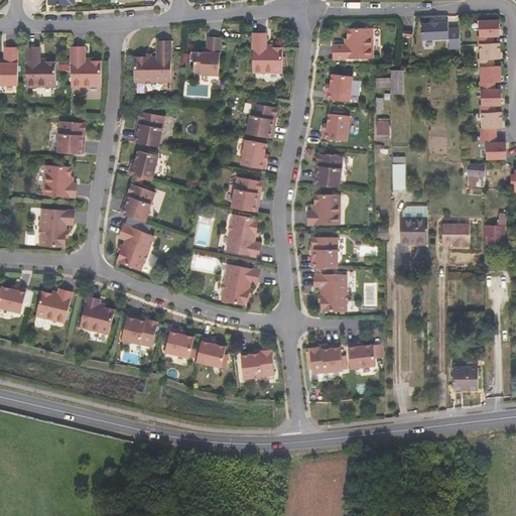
[(499,19),(479,20),(480,35),(478,35),(478,43),(480,43),(493,43),(493,42),(493,35),(499,35),(499,29),(499,19)]
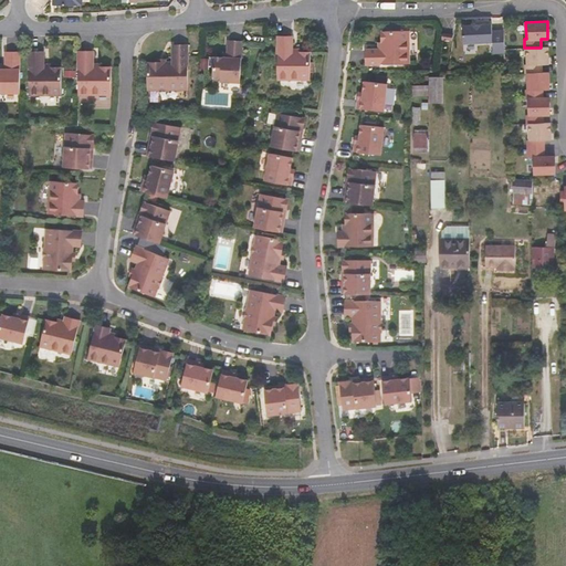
[(491,23),(462,24),(462,42),(492,41),(492,53),(504,52),(504,49),(503,30),(492,30),(491,23)]
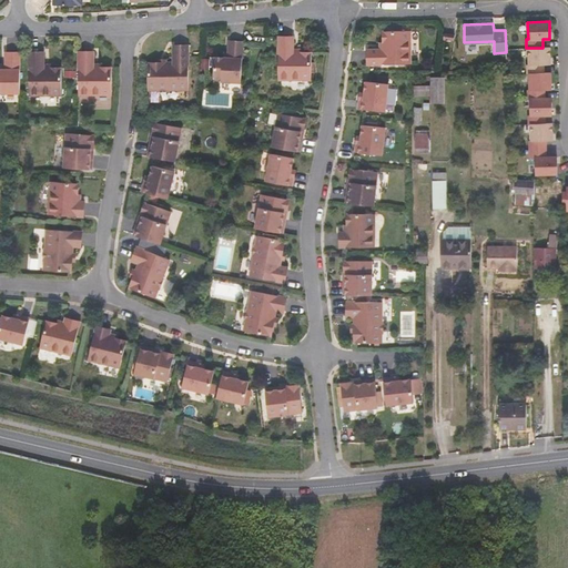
[(411,63),(411,31),(383,31),(383,42),(382,42),(382,49),(379,50),(367,50),(367,64),(411,63)]
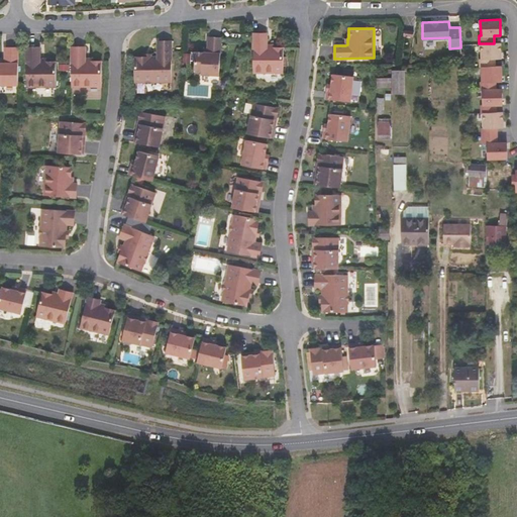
[(267,44),(268,33),(253,33),(253,73),(284,73),(284,47),(274,47),(274,46),(267,46),(267,44)]
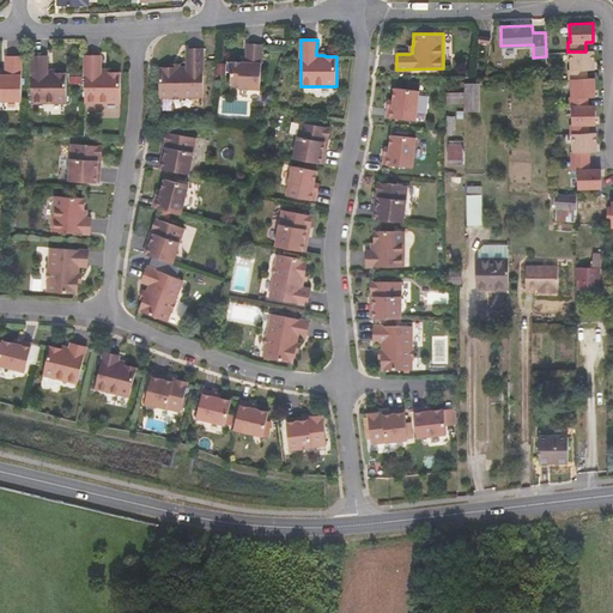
[(260,89),(263,44),(247,43),(247,56),(246,62),(241,61),(232,61),(230,82),(238,83),(238,87),(260,89)]
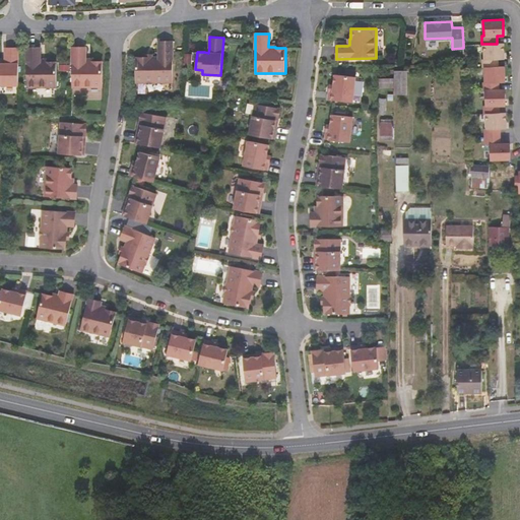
[(173,41),(158,41),(158,57),(152,57),(145,57),(135,57),(135,82),(143,82),(143,83),(155,83),(155,82),(173,82),(173,52),(173,41)]
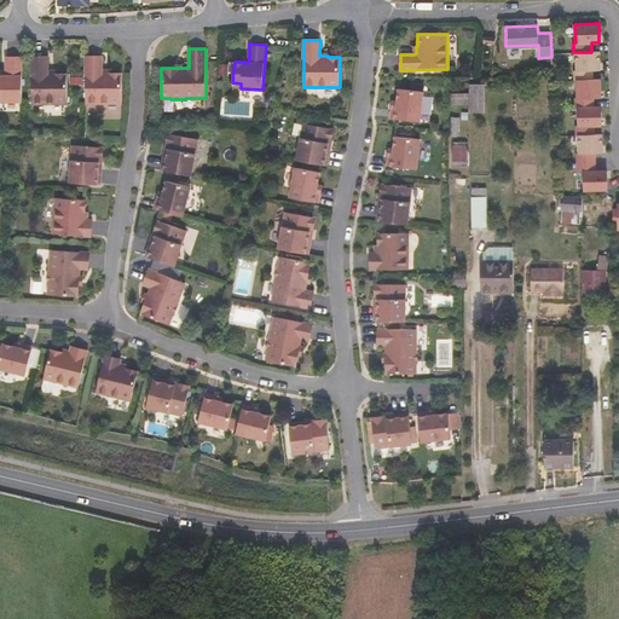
[(591,52),(576,52),(576,70),(573,70),(574,80),(576,80),(593,79),(591,70),(600,70),(600,63),(599,51),(591,51),(591,52)]
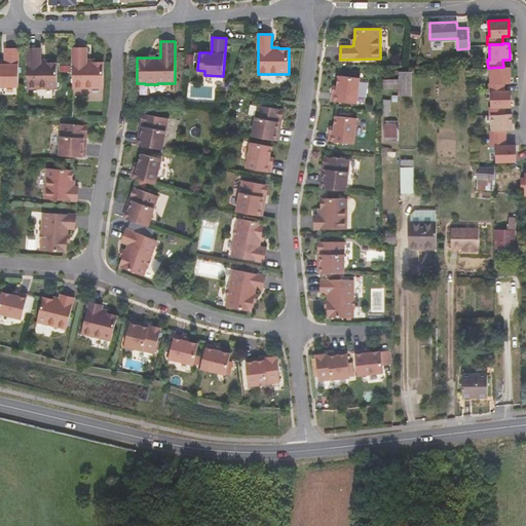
[(72,87),(103,87),(103,63),(92,63),(92,61),(85,61),(85,59),(85,47),(72,47),(72,87)]
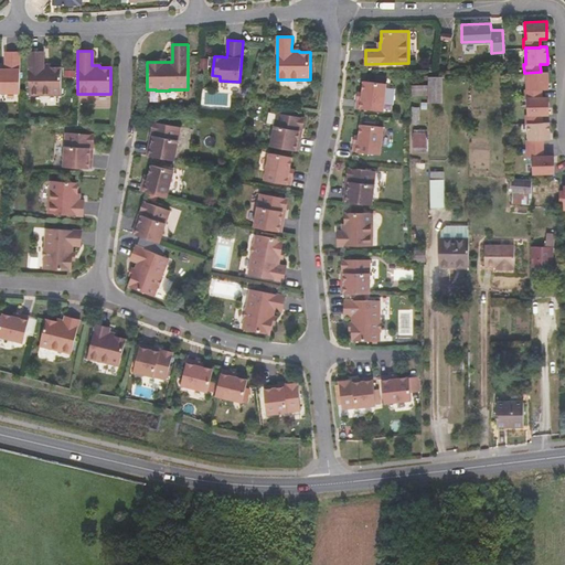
[(0,92),(19,93),(19,52),(4,52),(4,64),(4,68),(0,68),(0,92)]
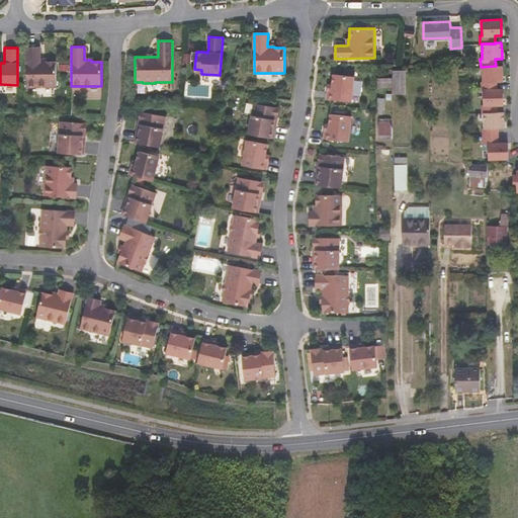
[(39,48),(26,48),(26,87),(57,86),(56,62),(47,62),(47,61),(39,61),(39,59),(39,48)]
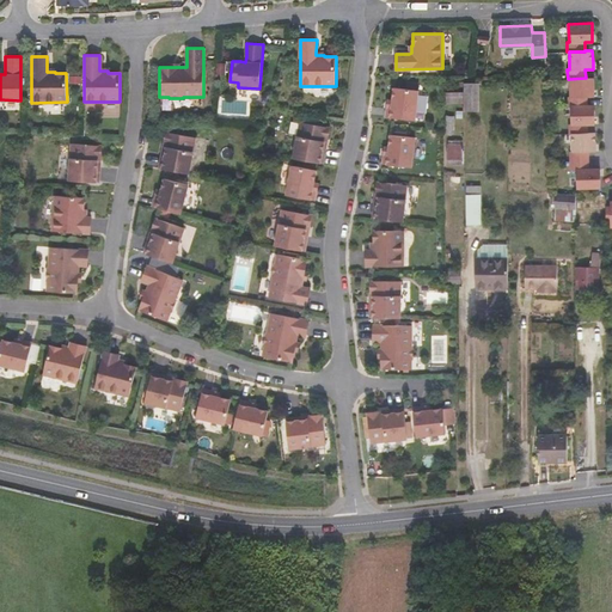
[(586,78),(569,79),(570,96),(568,96),(568,106),(570,106),(586,105),(586,97),(593,96),(593,90),(593,78),(586,78)]
